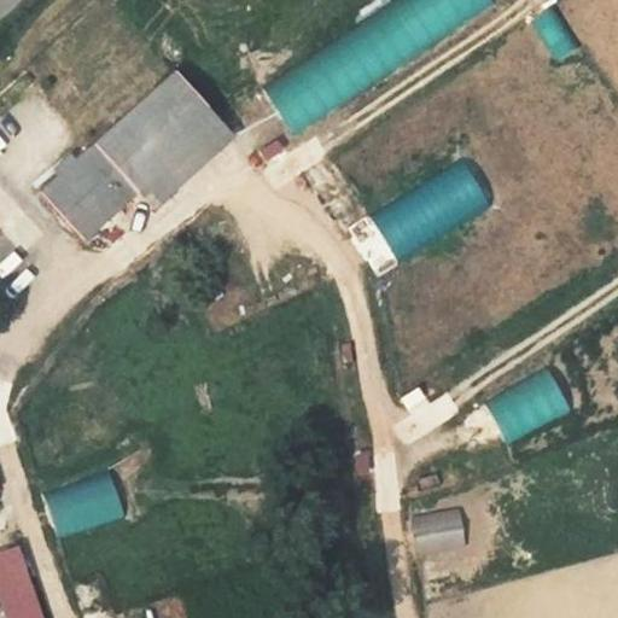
[(170,79),(123,122),(164,169),(213,126),(170,79)]
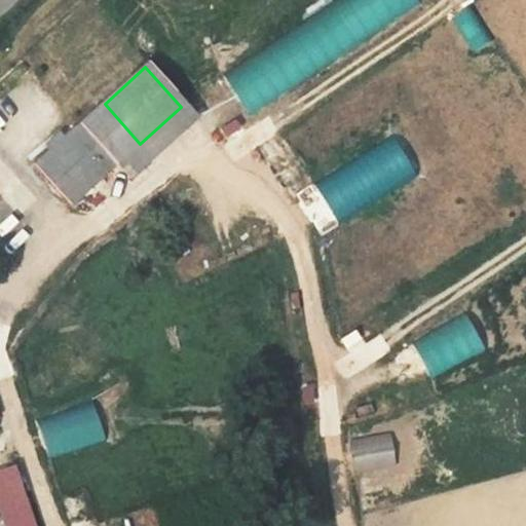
[(105,104),(34,167),(71,208),(116,166),(115,165),(130,152),(144,167),(151,160),(138,146),(140,144),(105,104)]
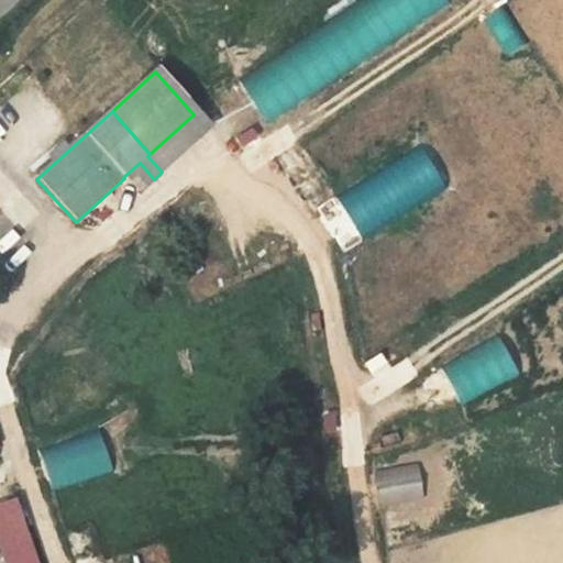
[(361,239),(444,186),(417,143),(333,196),(361,239)]
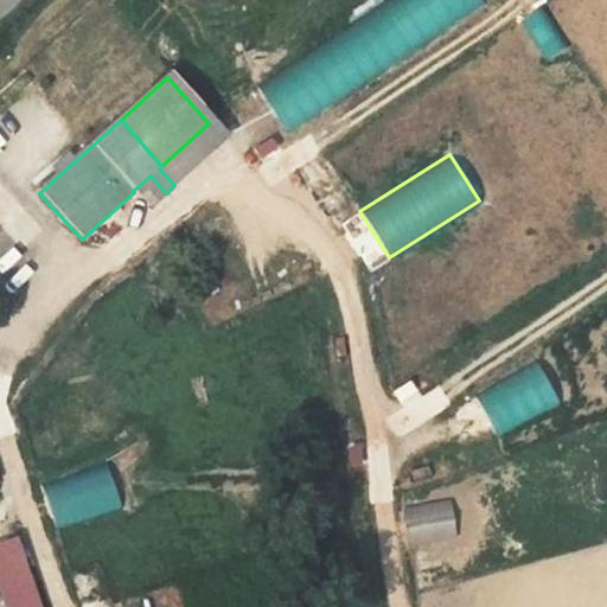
[(151,176),(133,191),(134,192),(149,209),(166,193),(151,176)]
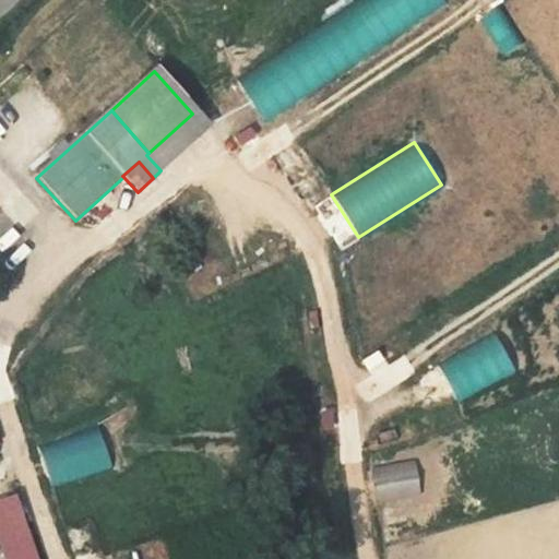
[(384,356),(367,363),(378,390),(414,376),(406,357),(388,365),(384,356)]
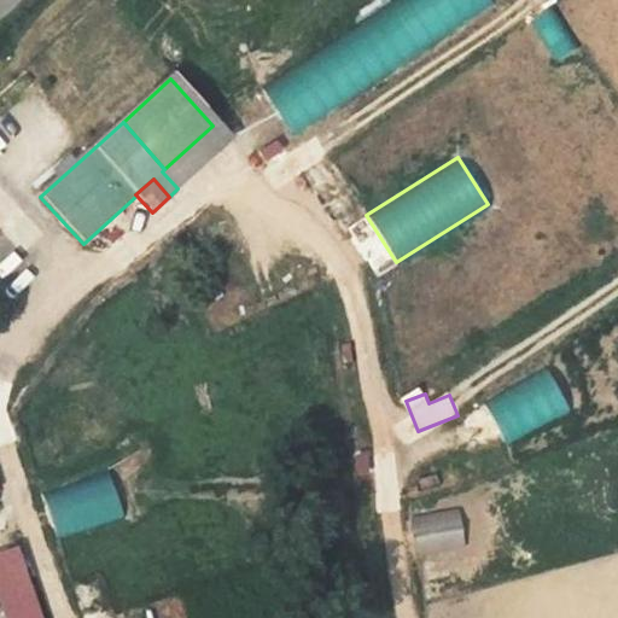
[(109,470),(41,493),(57,537),(123,513),(109,470)]
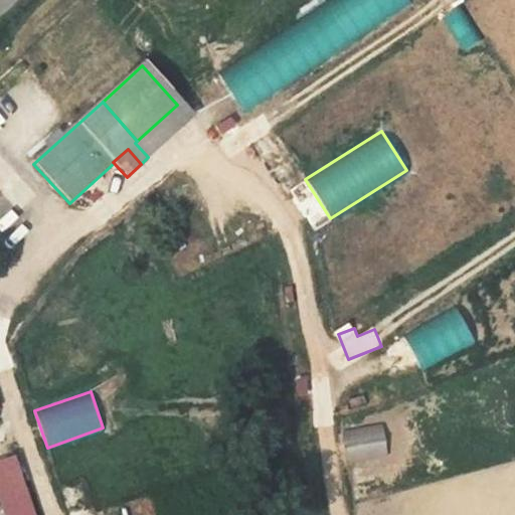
[(381,428),(345,435),(350,462),(386,456),(381,428)]
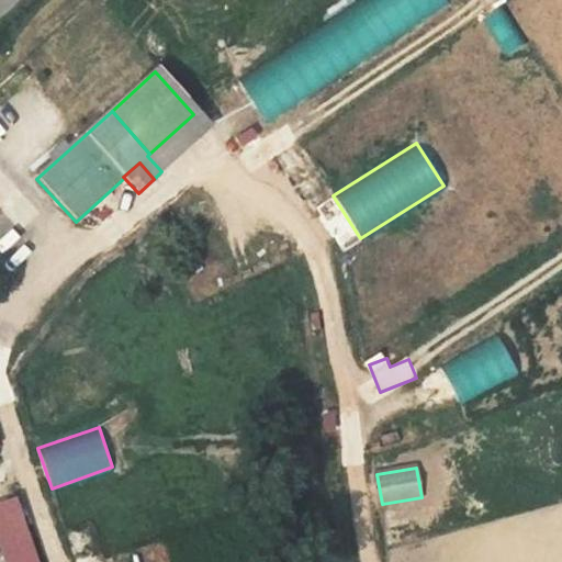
[(36,561),(13,496),(0,501),(0,546),(6,561),(36,561)]
